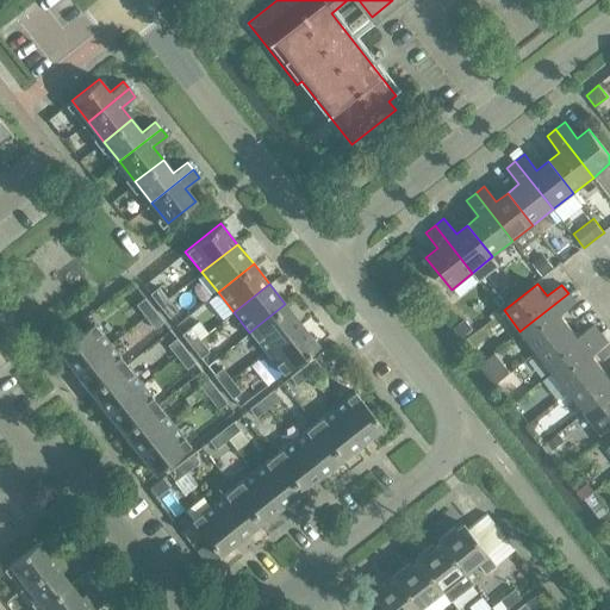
[(159,286),(149,294),(159,306),(168,299),(159,286)]
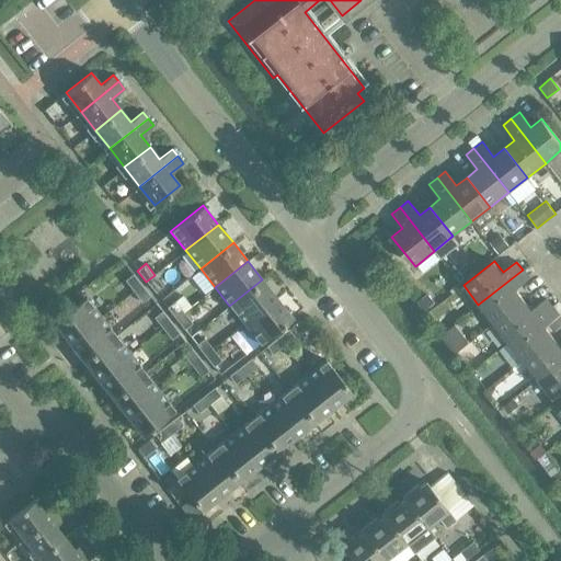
[(529,278),(523,270),(478,305),(493,323),(523,299),(515,289),(529,278)]
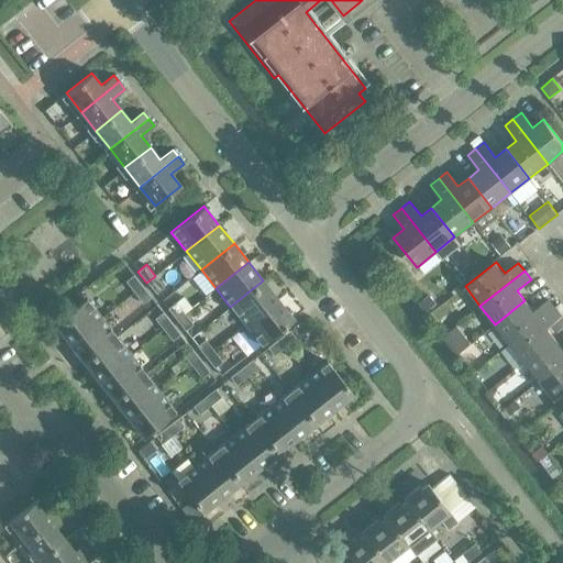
[(142,286),(133,275),(125,282),(134,293),(142,286)]
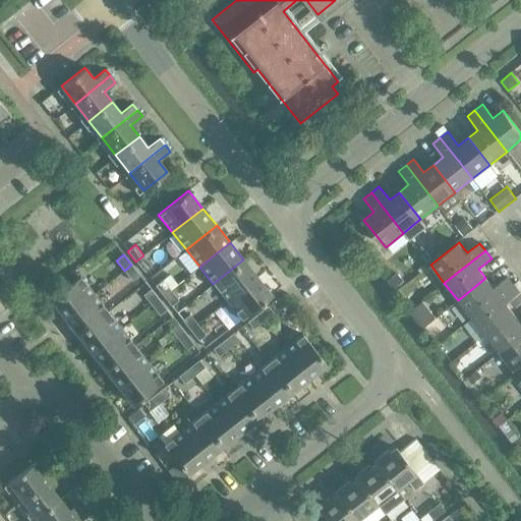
[(143,255),(135,262),(143,272),(152,266),(143,255)]
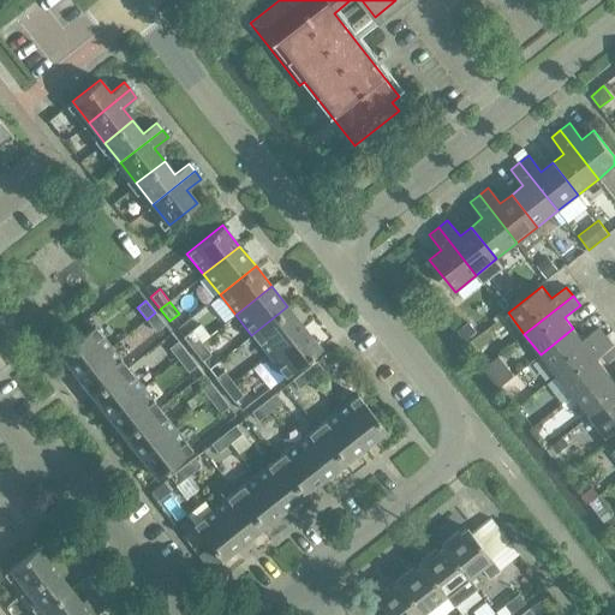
[(304,327),(287,306),(251,335),(268,356),(304,327)]
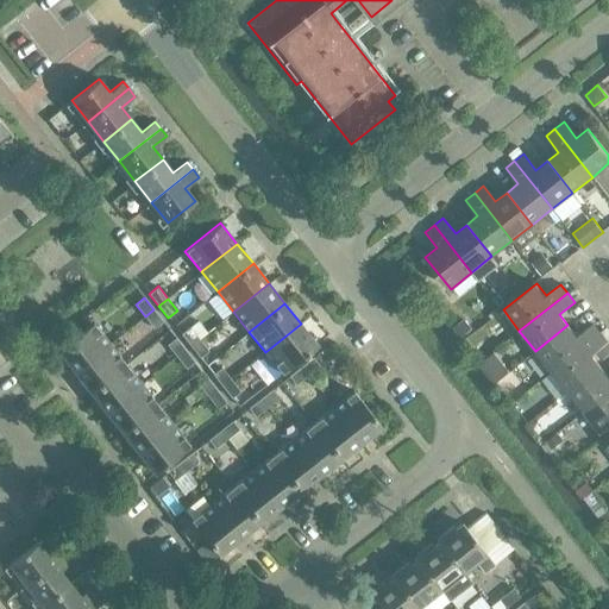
[(154,309),(145,316),(155,328),(163,321),(154,309)]
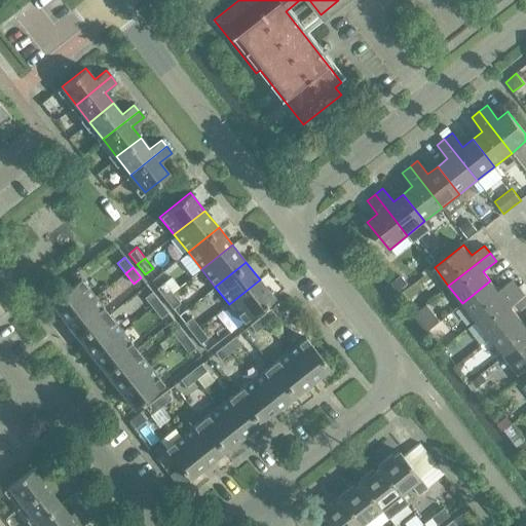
[(400,274),(390,283),(397,291),(407,284),(400,274)]
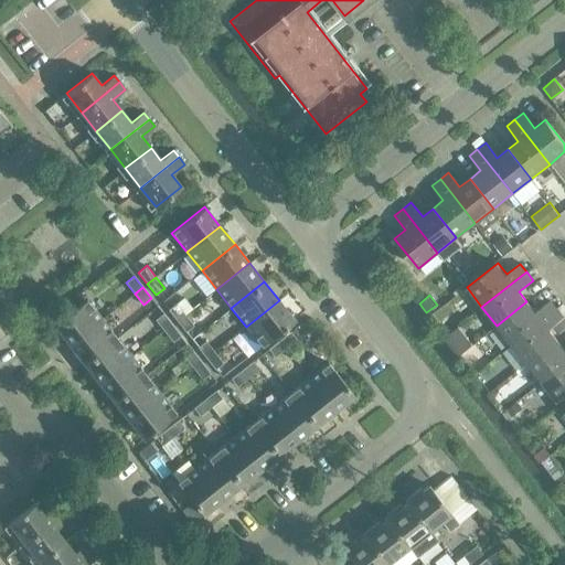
[(87,298),(54,324),(70,344),(103,318),(87,298)]
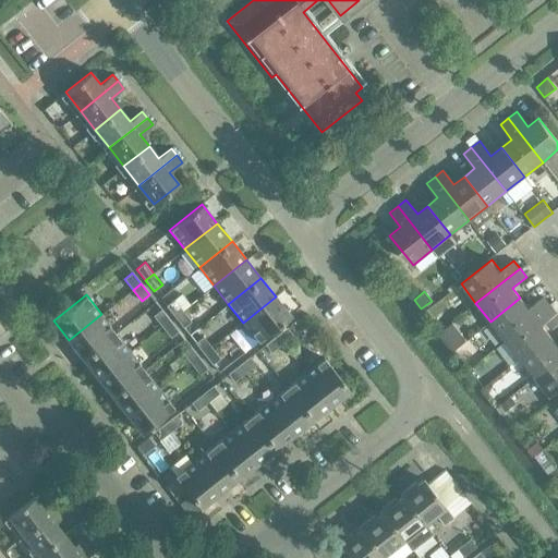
[(291,316),(276,296),(243,323),(257,342),(291,316)]
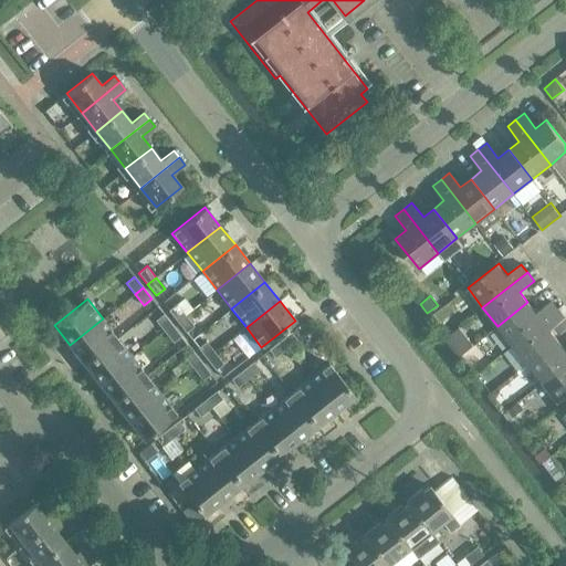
[(512,345),(557,310),(551,302),(535,313),(527,302),(498,326),(512,345)]
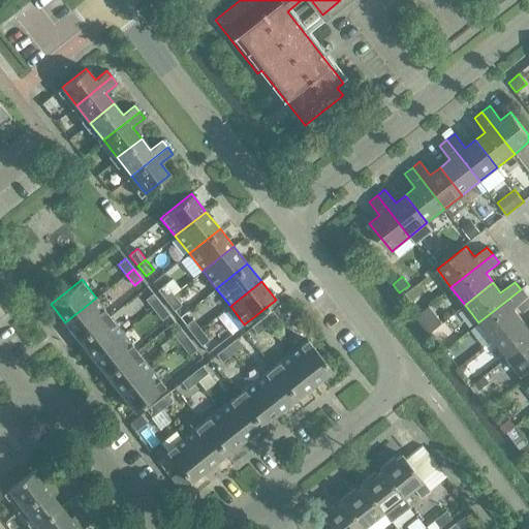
[(164,283),(157,289),(165,301),(173,294),(164,283)]
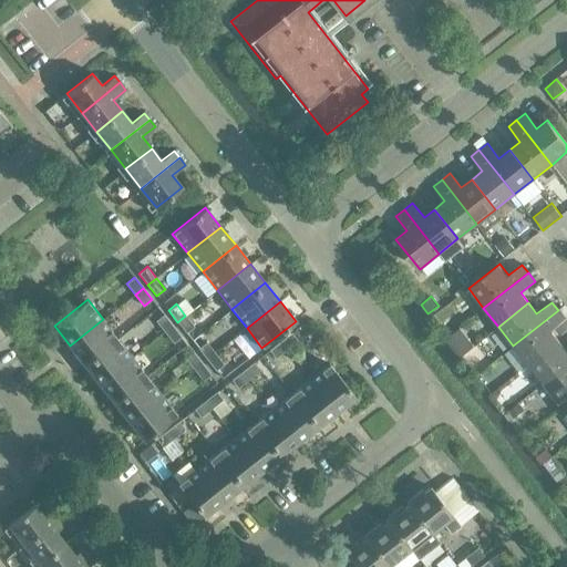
[(565,319),(558,310),(513,346),(528,364),(558,340),(549,330),(565,319)]
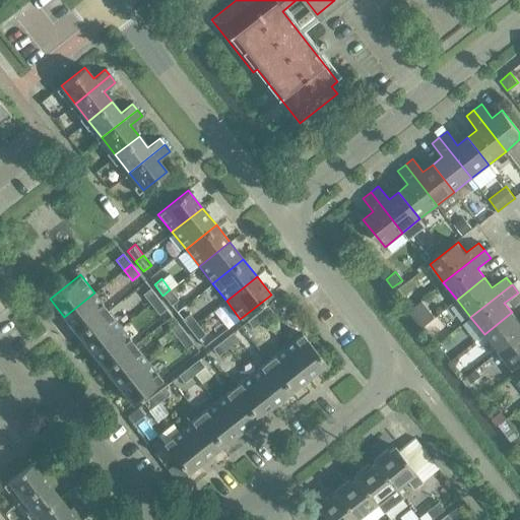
[(158,299),(150,287),(142,294),(150,305),(158,299)]
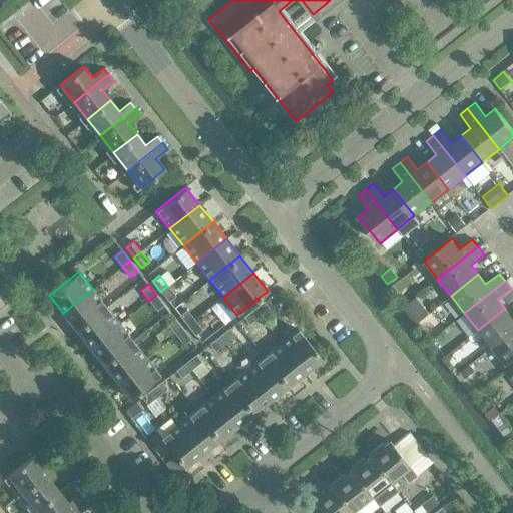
[(167,286),(160,292),(168,302),(176,296),(167,286)]
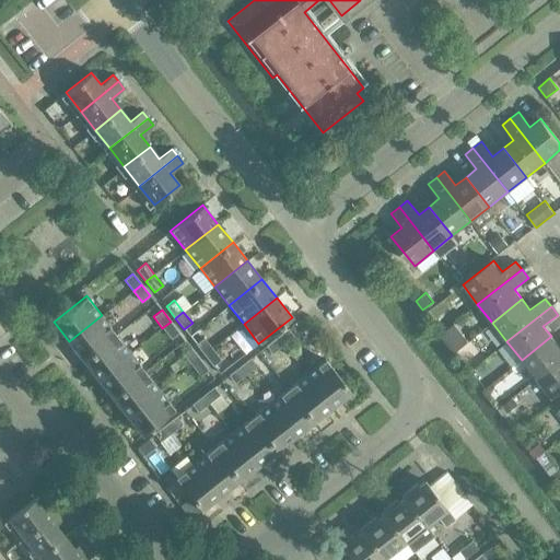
[(102,315),(69,341),(83,360),(116,334),(102,315)]
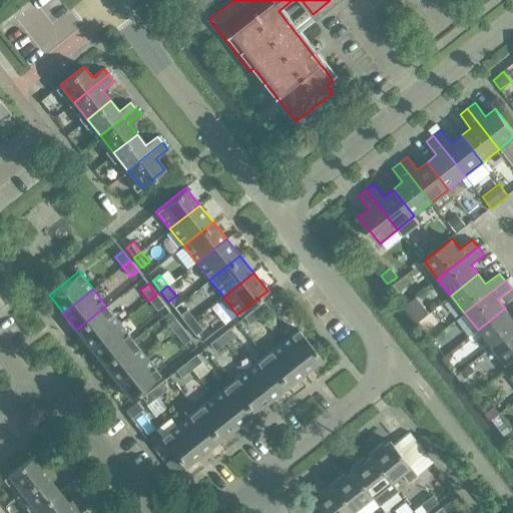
[(156,295),(148,301),(156,311),(164,305),(156,295)]
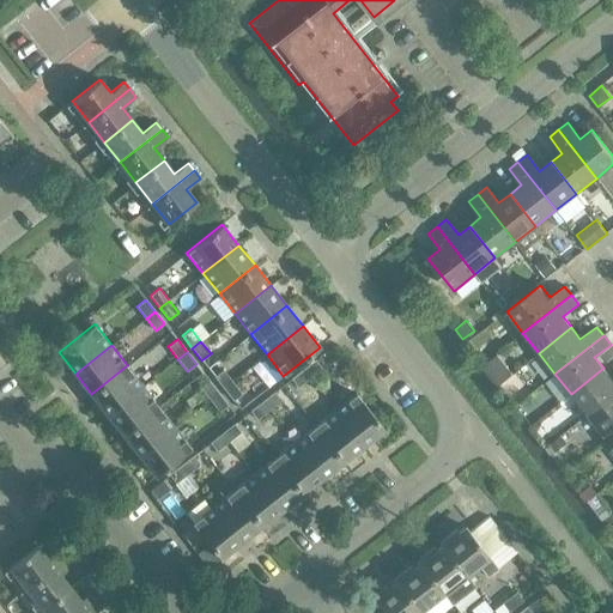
[(303,369),(310,377),(322,368),(315,359),(303,369)]
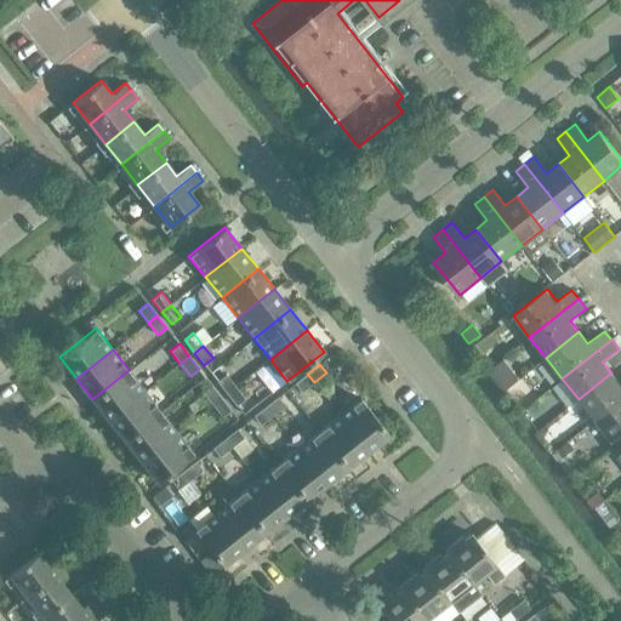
[(129,370),(92,399),(109,420),(146,391),(129,370)]
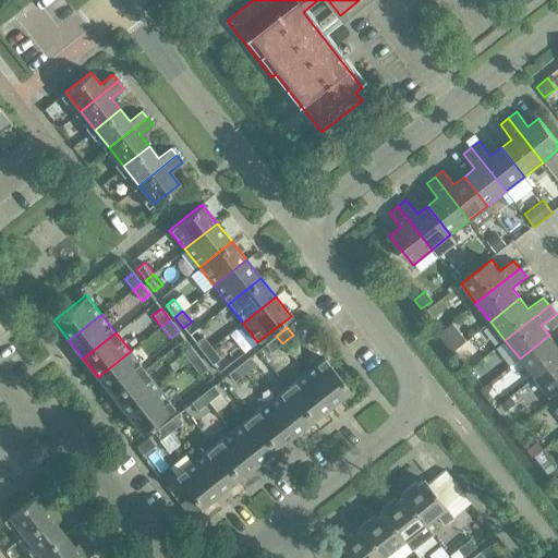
[(534,377),(557,358),(557,344),(557,346),(549,335),(520,359),(534,377)]
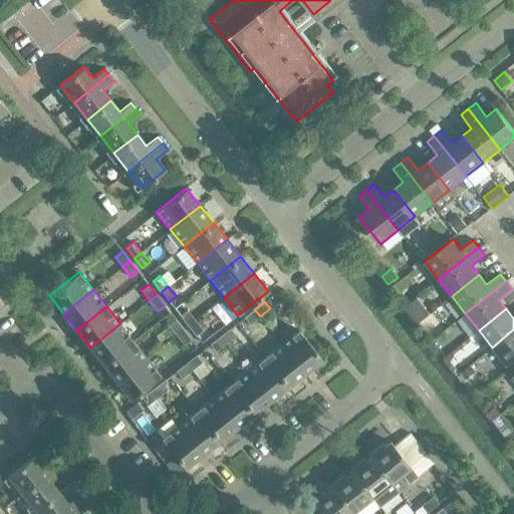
[(195,320),(187,309),(180,315),(188,326),(195,320)]
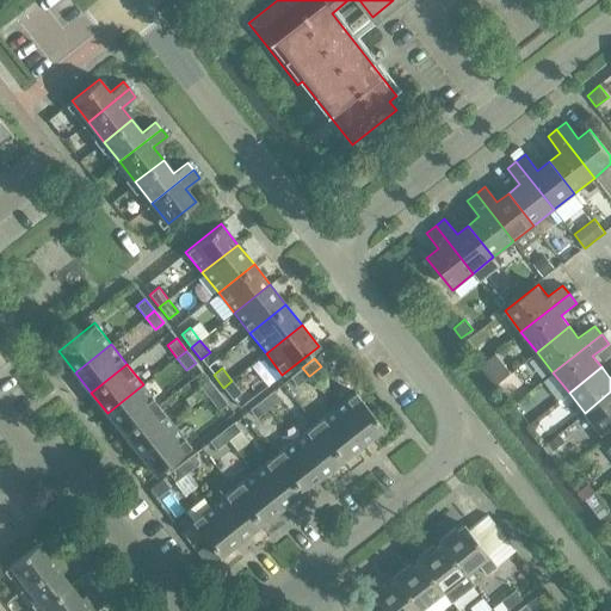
[(302,368),(290,377),(296,386),(309,376),(302,368)]
